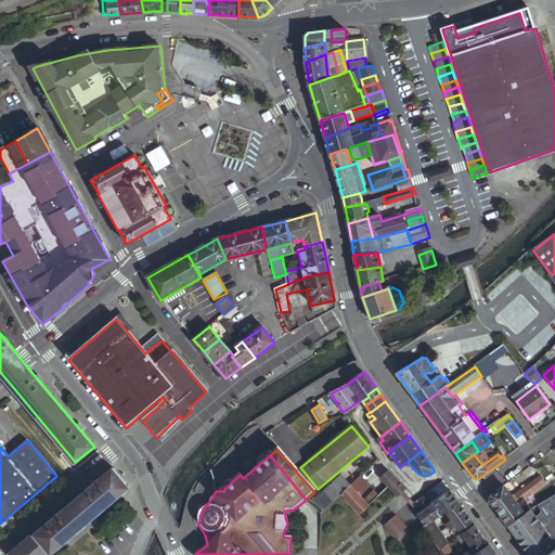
[(318,489),(300,467),(297,469),(298,470),(314,492),(318,489)]
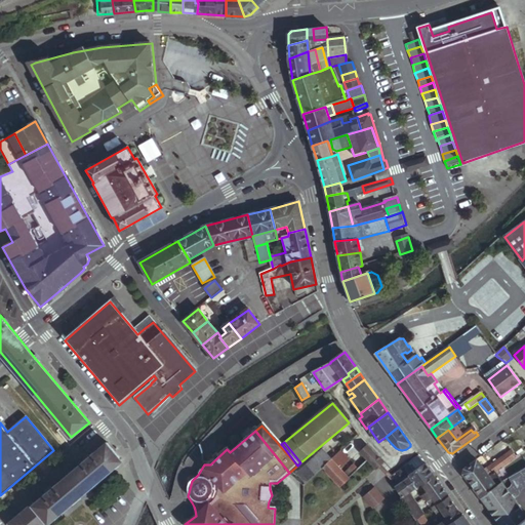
[(38,503),(11,524),(47,524),(53,520),(122,461),(108,444),(38,503)]
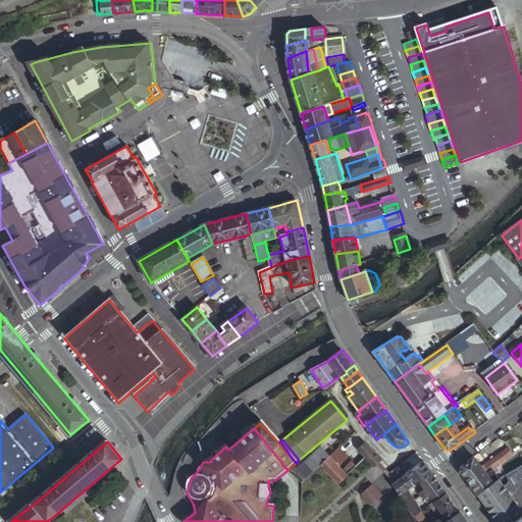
[(296,463),(280,442),(278,444),(296,463)]
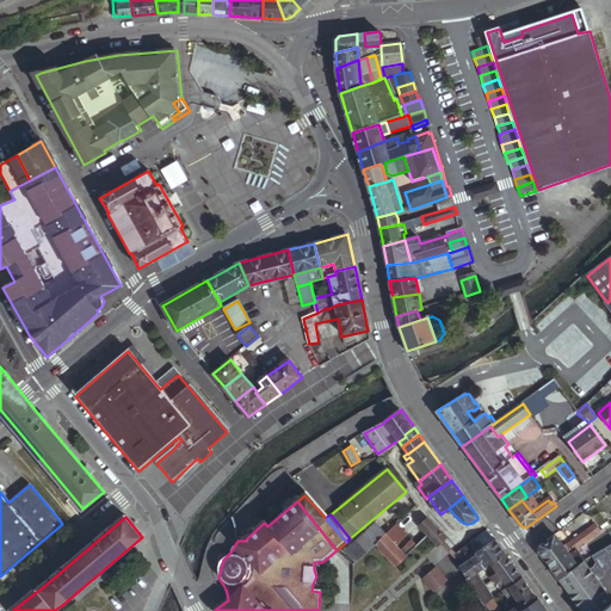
[(440,532),(427,520),(420,528),(429,537),(432,539),(440,532)]
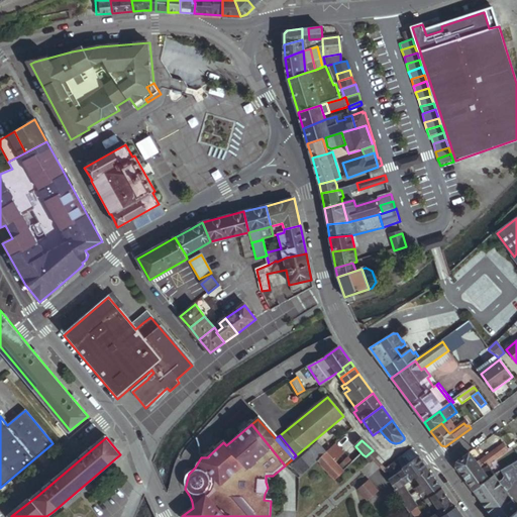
[(298,475),(317,460),(325,454),(318,444),(291,464),(298,475)]
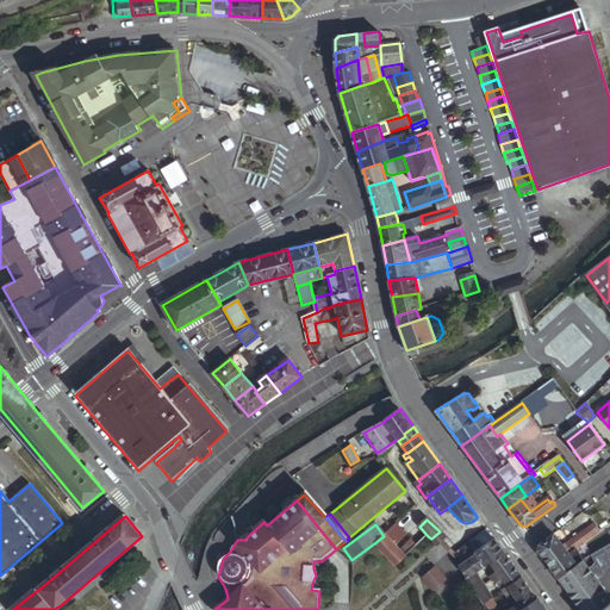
[(405,535),(397,524),(385,536),(393,545),(405,535)]
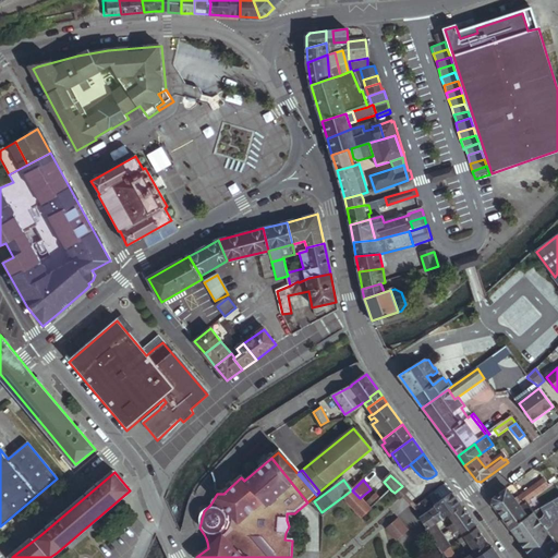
[(391,490),(384,482),(374,490),(380,499),(391,490)]
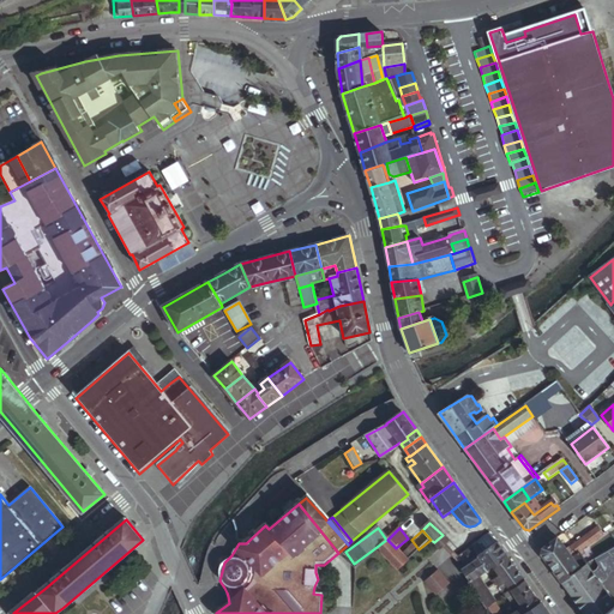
[(591,545),(601,537),(595,530),(585,537),(591,545)]
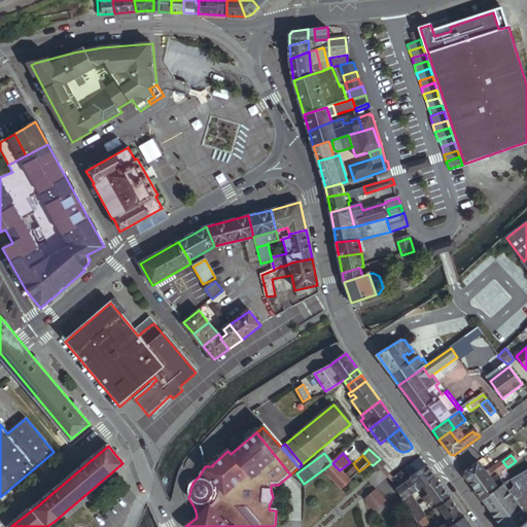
[(378,471),(385,465),(380,459),(373,465),(378,471)]
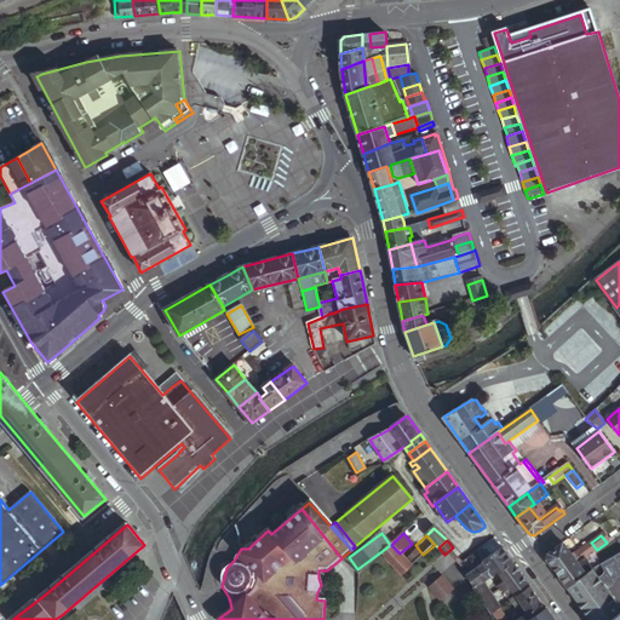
[(484,561),(501,547),(497,540),(493,540),(477,552),(484,561)]
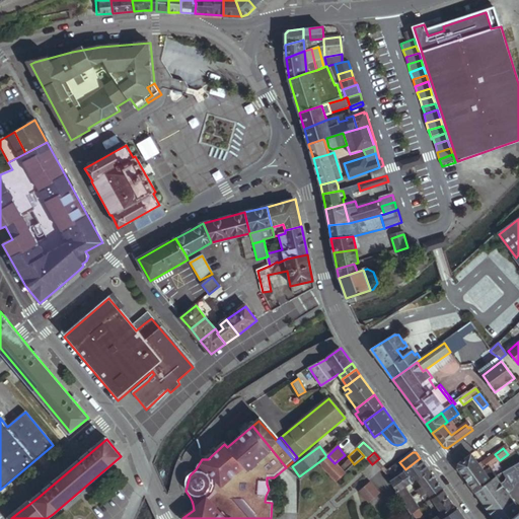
[(500,460),(495,454),(489,459),(493,465),(500,460)]
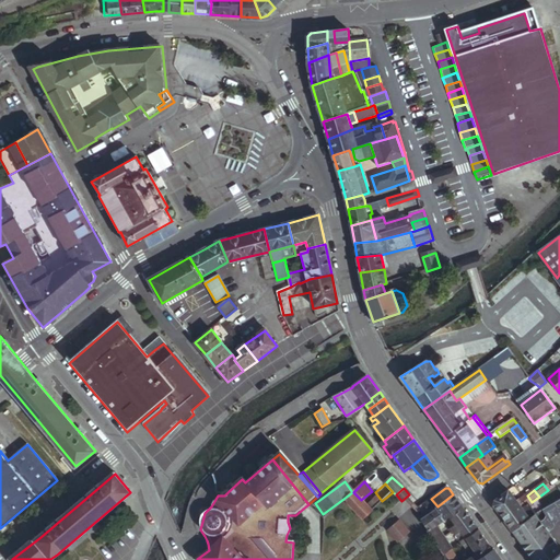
[(504,520),(524,505),(521,500),(517,502),(509,491),(497,500),(496,506),(504,520)]
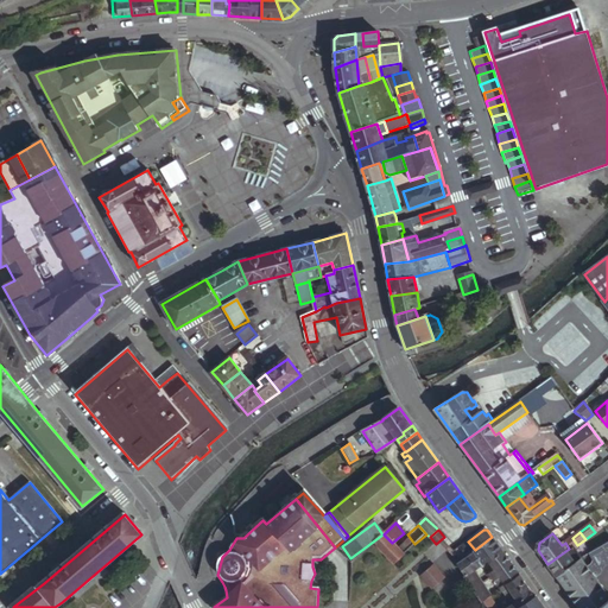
[(392,543),(384,534),(382,534),(373,542),(393,563),(403,555),(392,543)]
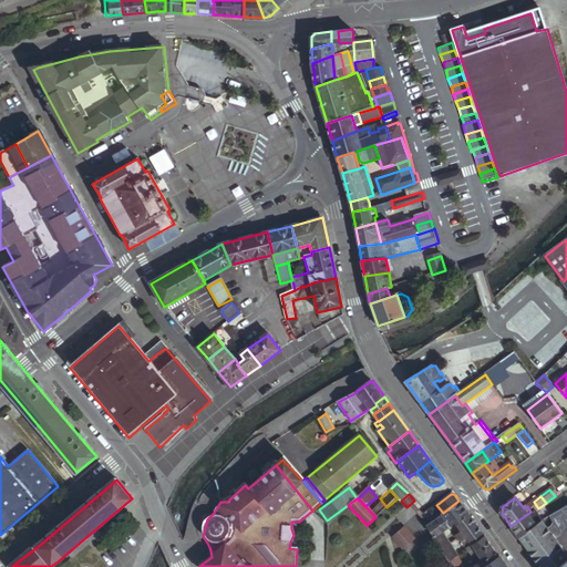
[(455,525),(468,515),(459,501),(443,513),(435,519),(435,522),(428,527),(436,538),(442,535),(455,525)]
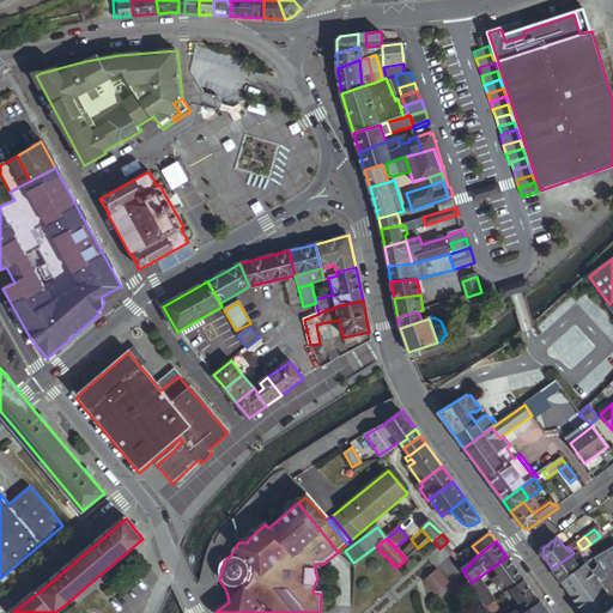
[(582,550),(577,542),(570,547),(574,553),(575,556),(578,552),(582,550)]
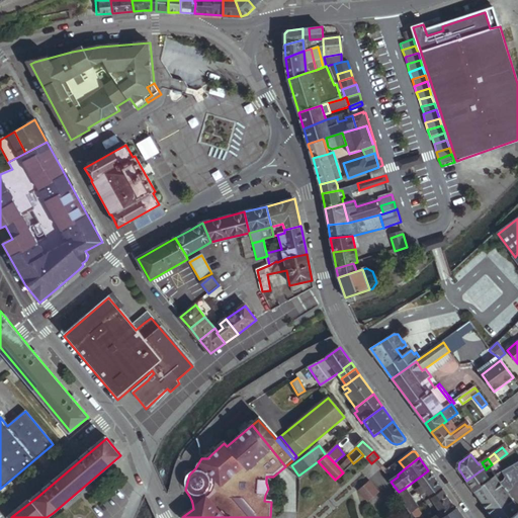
[(489,485),(500,501),(508,496),(513,492),(513,488),(517,485),(517,464),(497,480),(489,485)]
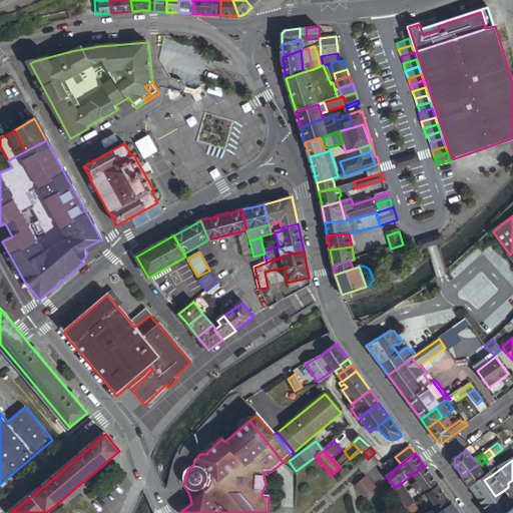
[(480,463),(462,476),(472,489),(484,480),(492,475),(484,462),(481,465),(480,463)]
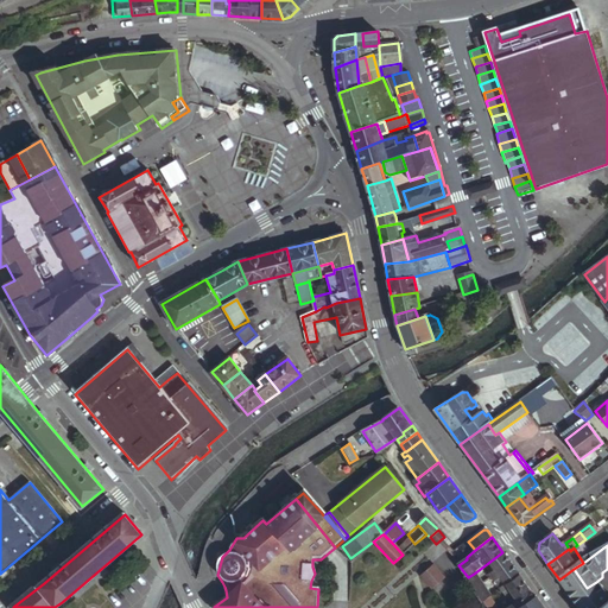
[(512,564),(502,552),(488,563),(495,571),(498,575),(512,564)]
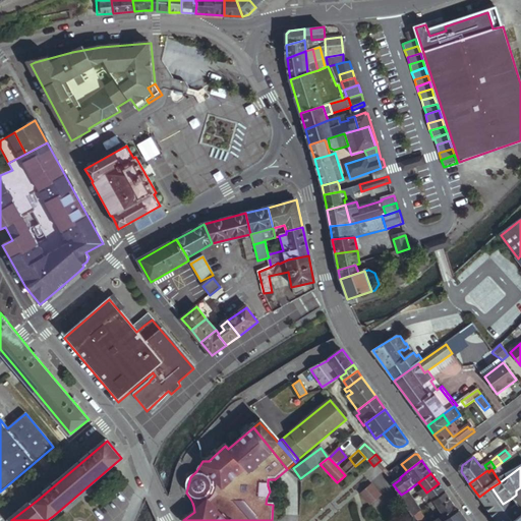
[(433,503),(445,494),(439,483),(426,493),(428,496),(433,503)]
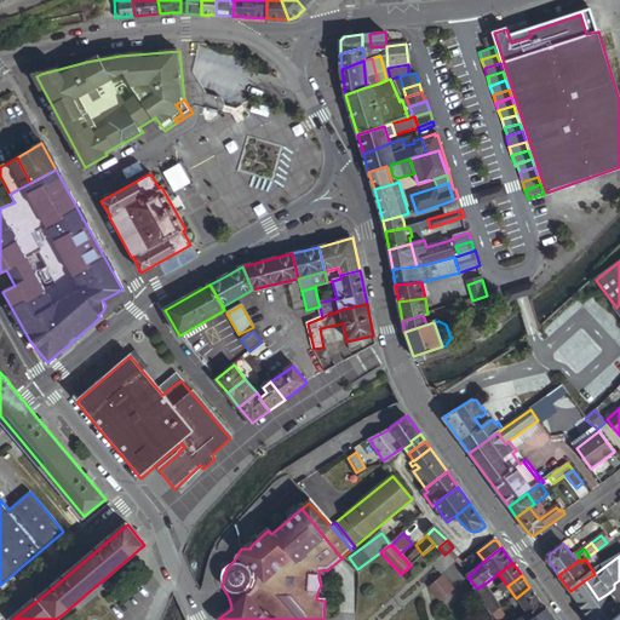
[(453,591),(442,578),(429,589),(441,603),(453,591)]
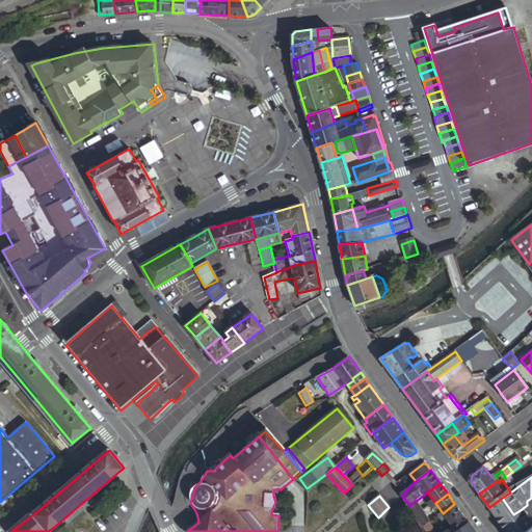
[(502,524),(513,514),(502,498),(489,507),(502,524)]
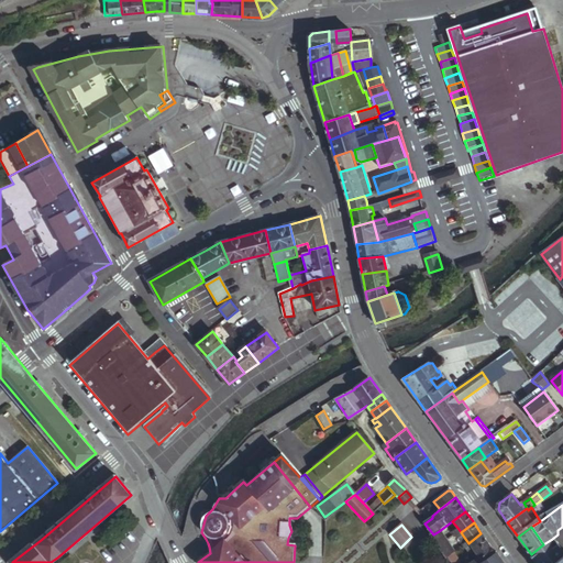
[(461,532),(459,529),(453,533),(453,534),(451,536),(453,538),(461,532)]
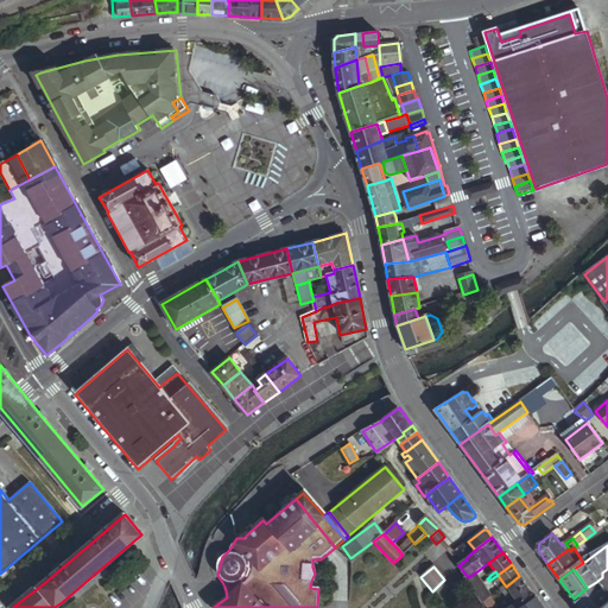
[(482,586),(474,574),(468,577),(464,580),(474,593),(482,586)]
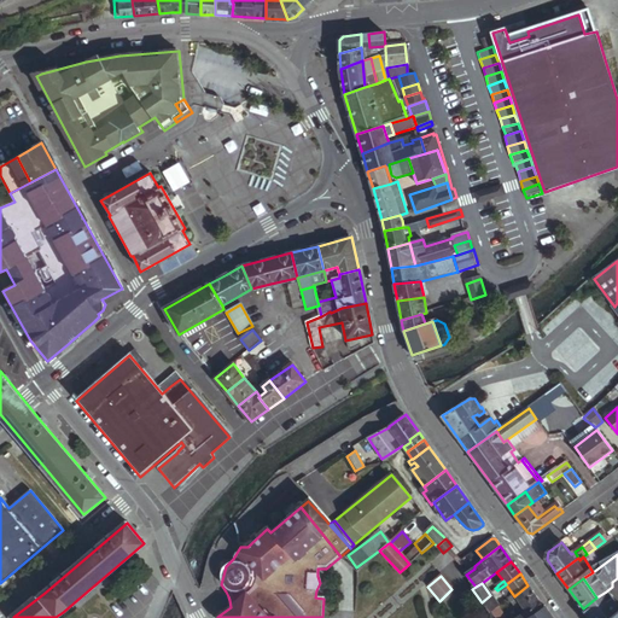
[(520,605),(535,595),(528,586),(514,596),(520,605)]
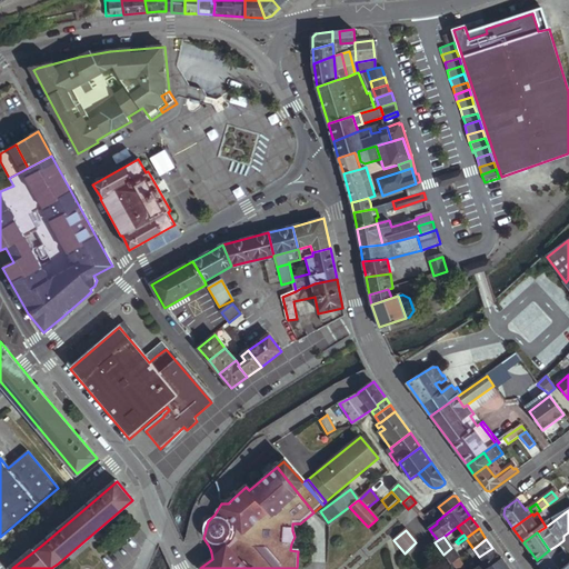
[(549,550),(537,560),(542,568),(560,568),(568,563),(568,558),(558,545),(549,550)]
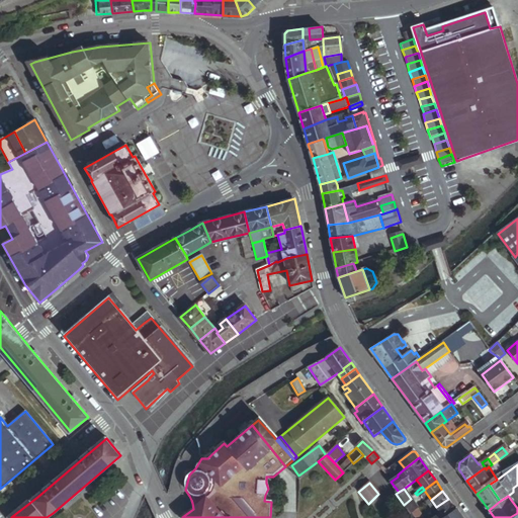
[(419,509),(411,499),(404,505),(411,514),(419,509)]
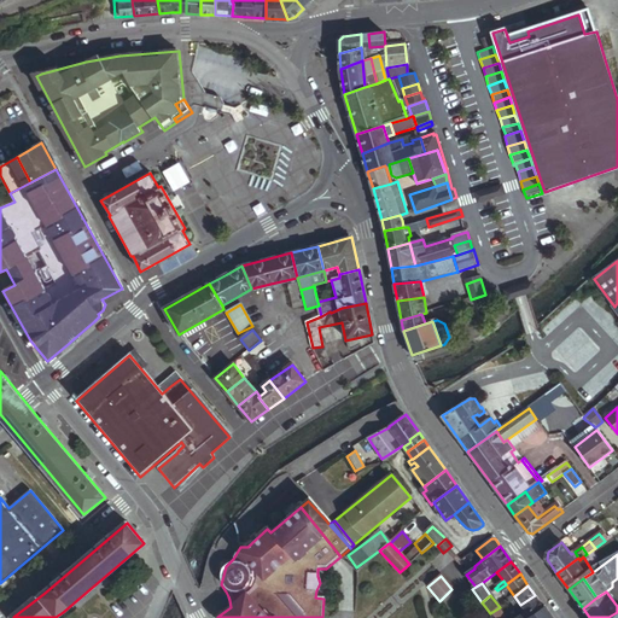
[(526,613),(541,602),(535,595),(520,605),(526,613)]
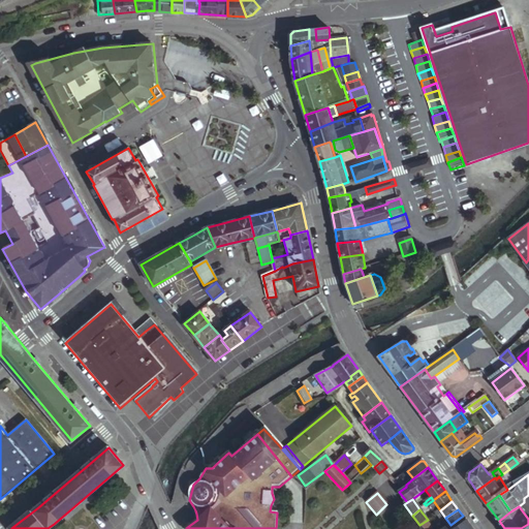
[(473,528),(466,519),(465,520),(463,516),(450,525),(443,528),(422,528),(419,528),(473,528)]
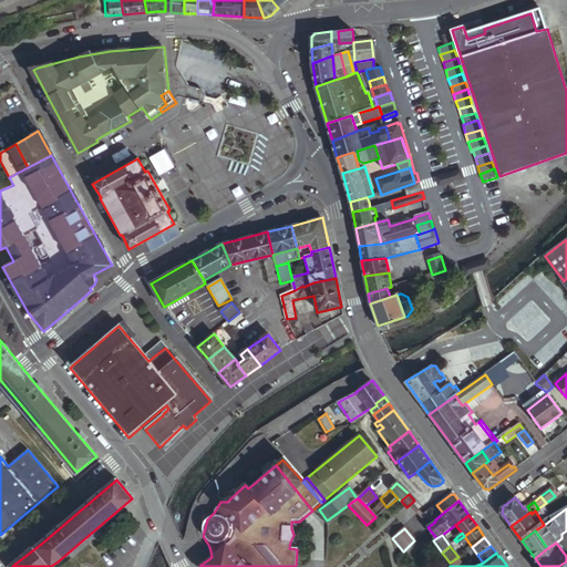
[(461,566),(464,565),(459,557),(450,563),(452,566),(461,566)]
